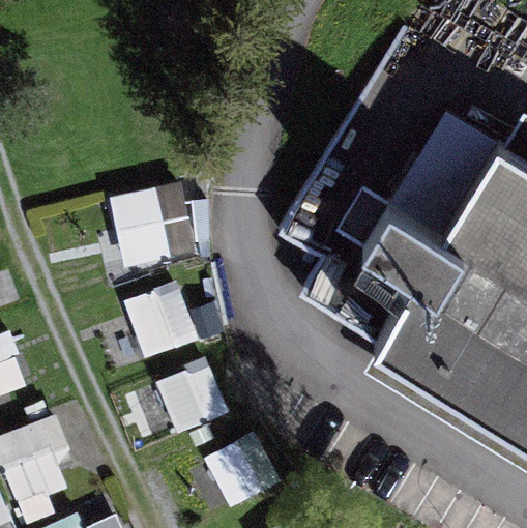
[(526,105),(521,100),(506,120),(495,113),(489,123),(442,95),(402,172),(388,166),(361,212),(415,243),(369,316),(526,410),(526,105)]
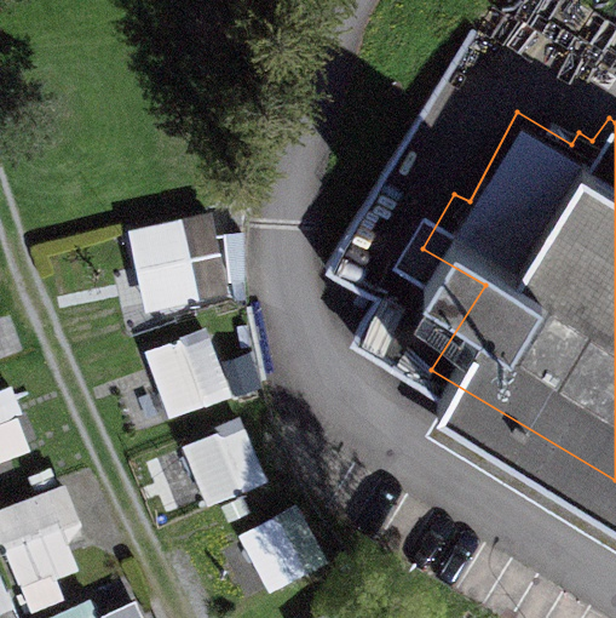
[(193,218),(199,302),(224,299),(219,216),(193,218)]
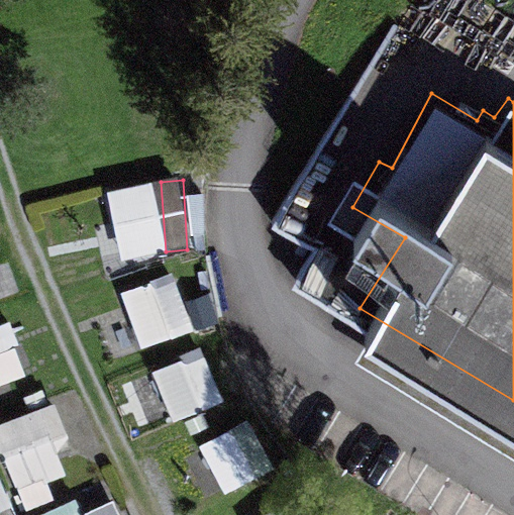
[(104,193),(123,263),(168,250),(148,181),(104,193)]
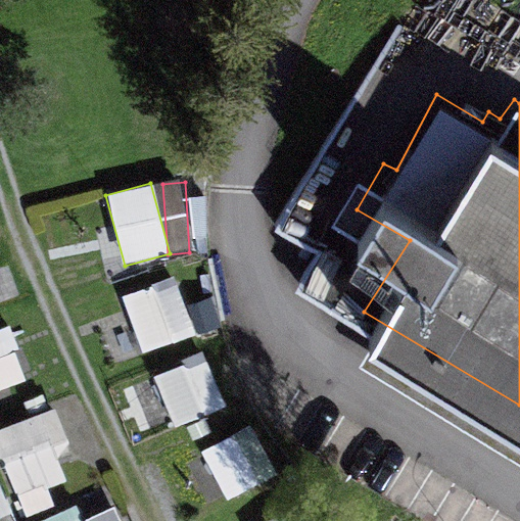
[(178,278),(123,291),(138,353),(193,340),(178,278)]
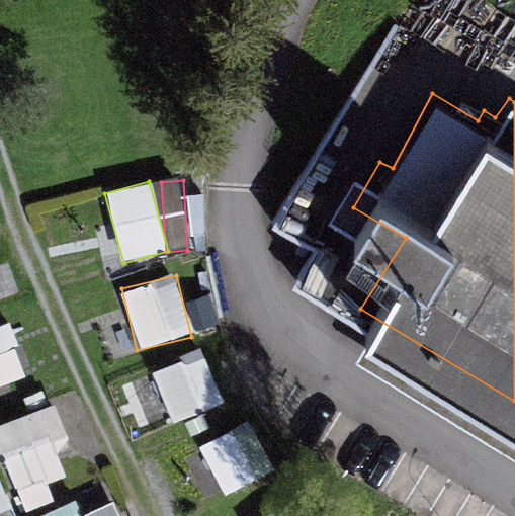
[(8,324),(0,326),(0,388),(27,379),(8,324)]
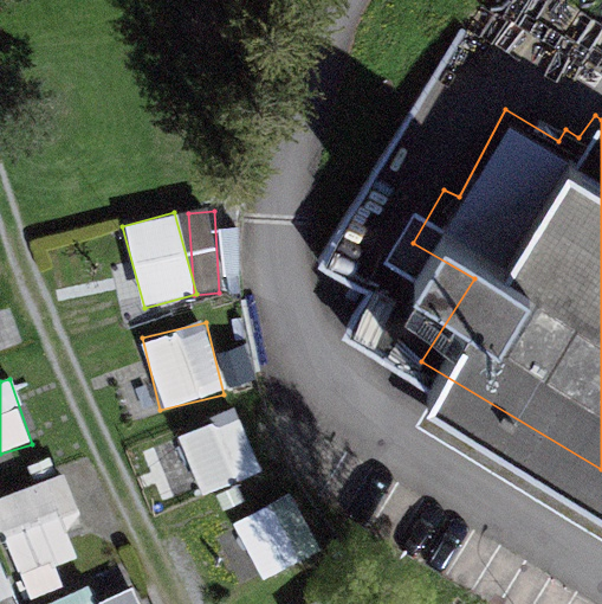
[(179,435),(201,494),(260,471),(238,412),(179,435)]
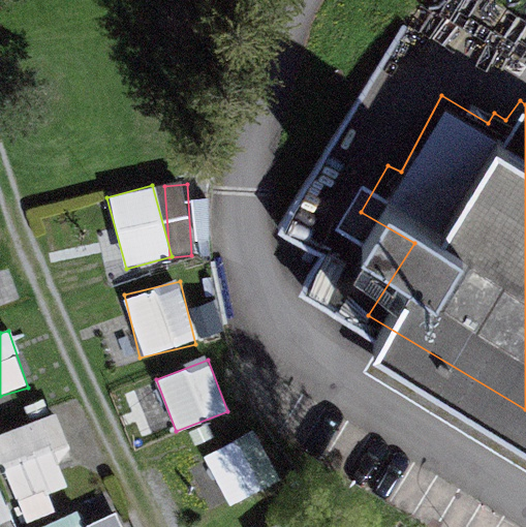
[(10,510),(68,502),(58,422),(0,429),(0,436),(10,510)]
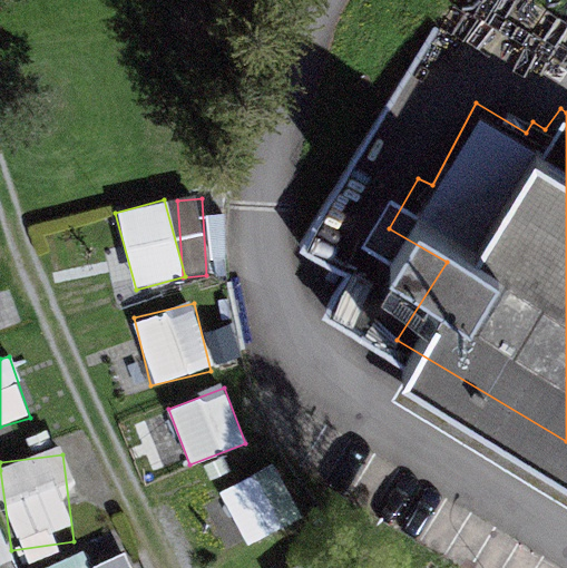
[(275,468),(225,491),(247,540),(299,517),(275,468)]
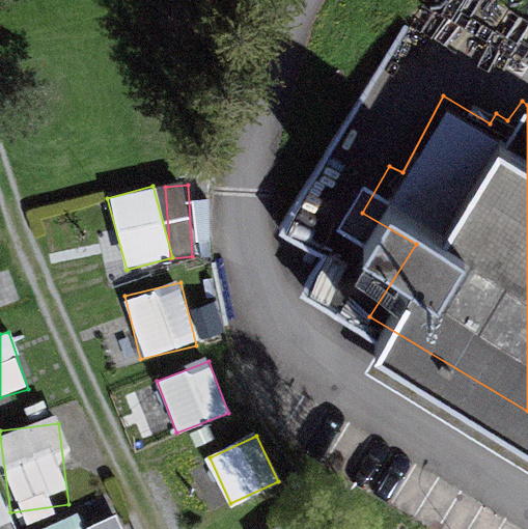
[(0,527),(12,522),(0,495),(0,527)]
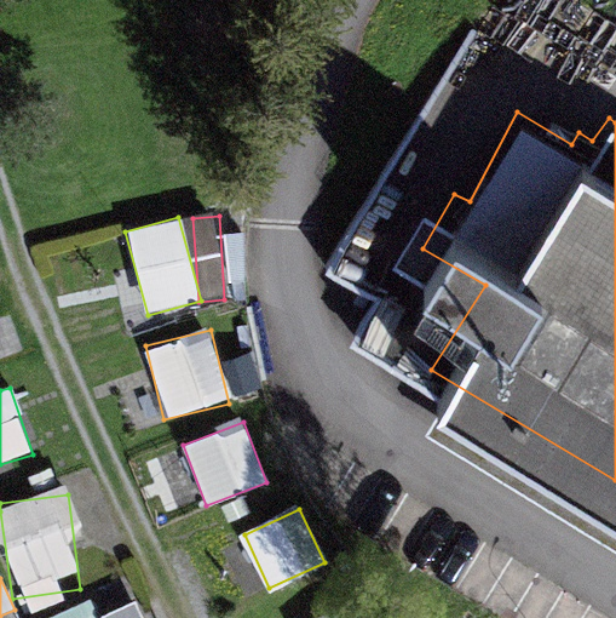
[(143,617),(138,602),(97,617),(90,601),(46,617),(143,617)]
